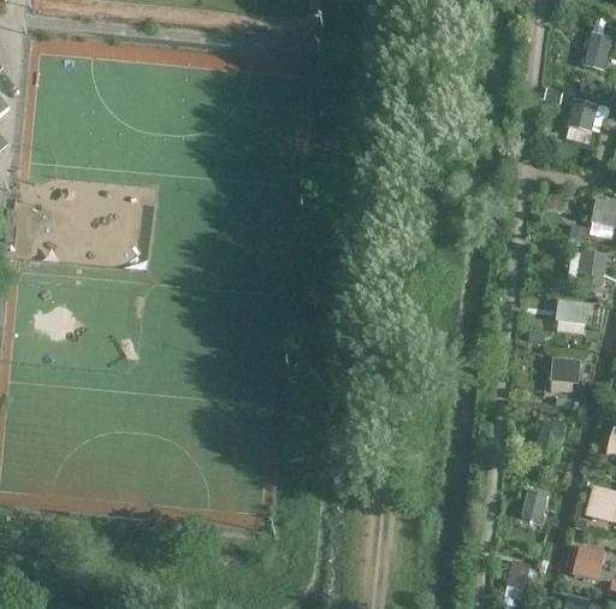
[(604,69),(611,35),(591,30),(584,64),(604,69)]
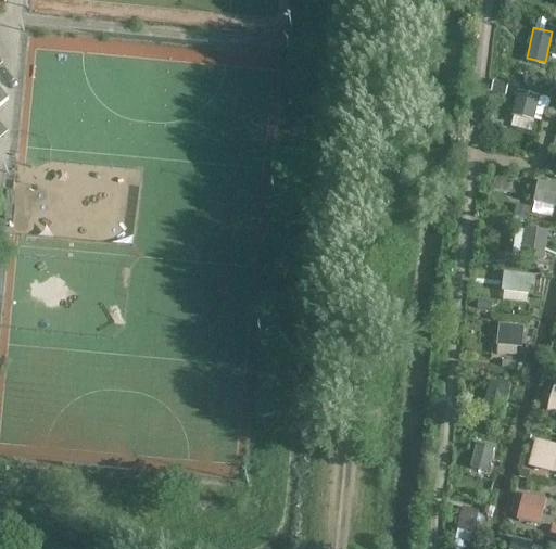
[(526,72),(522,81),(536,85),(539,75),(526,72)]
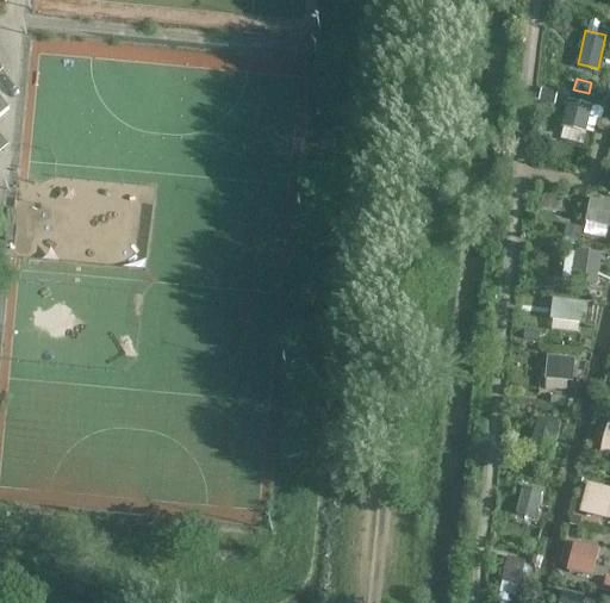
[(554,101),(558,88),(541,85),(539,97),(554,101)]
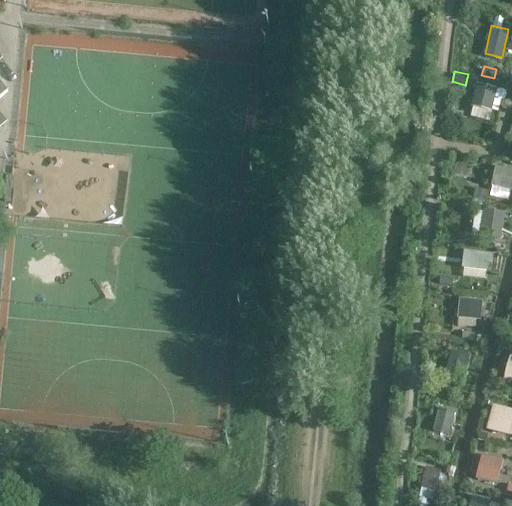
[(489,118),(497,85),(476,80),(471,103),(473,103),(470,114),(489,118)]
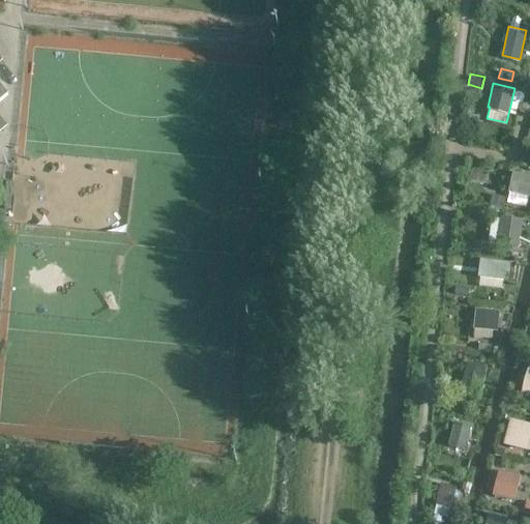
[(529,195),(529,194),(529,172),(512,169),(508,190),(509,191),(507,200),(526,204),(528,195),(529,195)]
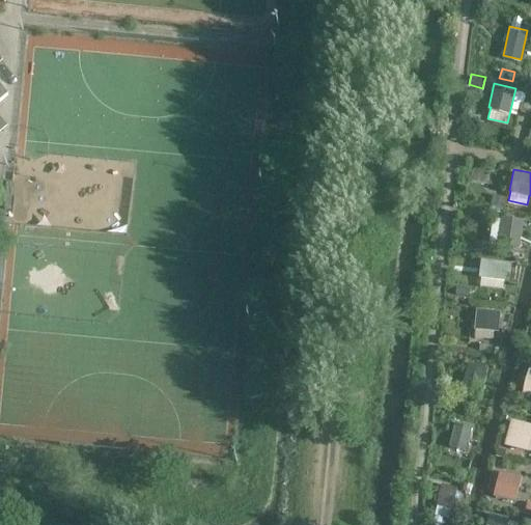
[(493,192),(491,201),(503,204),(506,195),(493,192)]
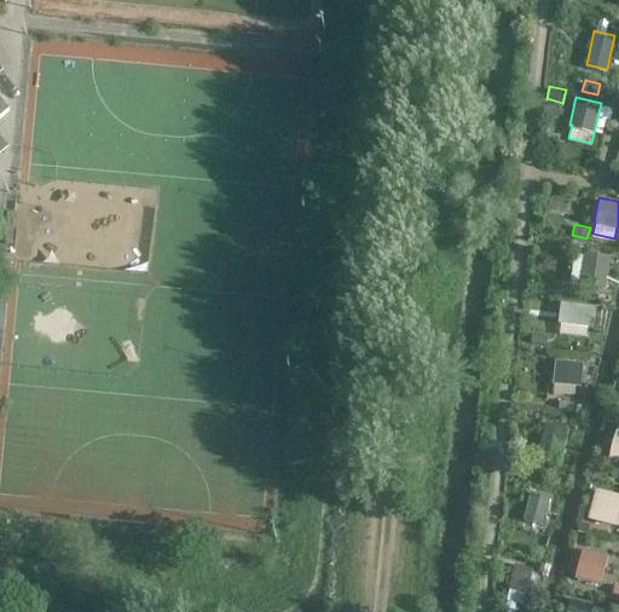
[(607,286),(611,253),(584,250),(584,253),(574,252),(572,278),(582,279),(580,282),(607,286)]
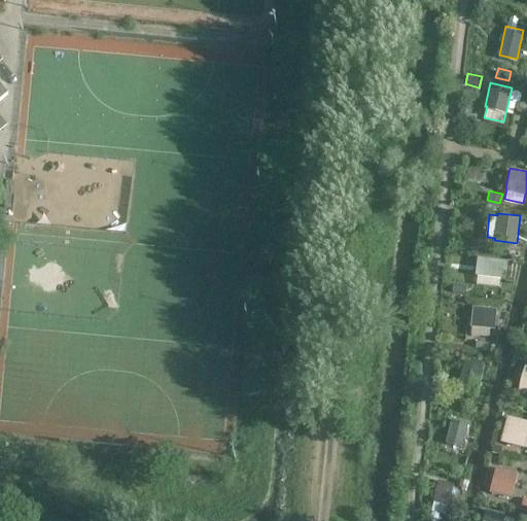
[(484,247),(485,237),(472,236),(471,245),(484,247)]
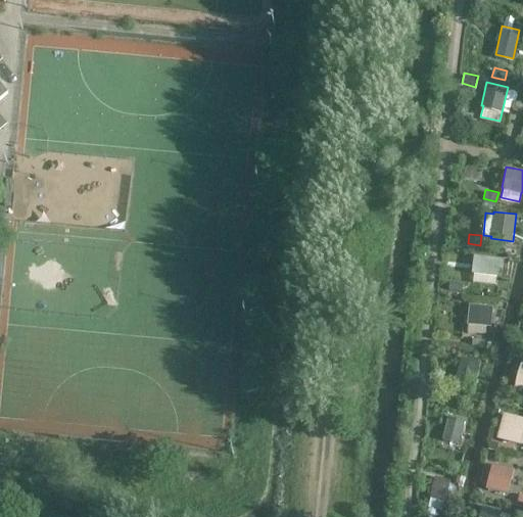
[(474,253),(472,271),(474,271),(473,280),(495,283),(496,274),(498,275),(500,268),(503,268),(504,256),(474,253)]
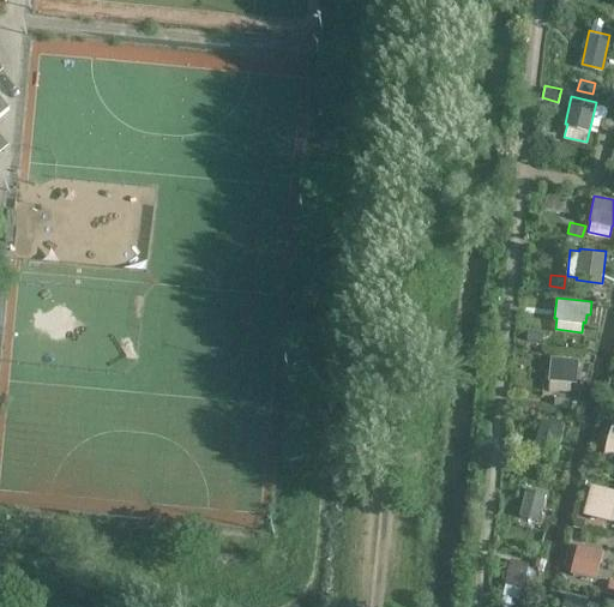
[(528,329),(527,337),(543,338),(543,330),(528,329)]
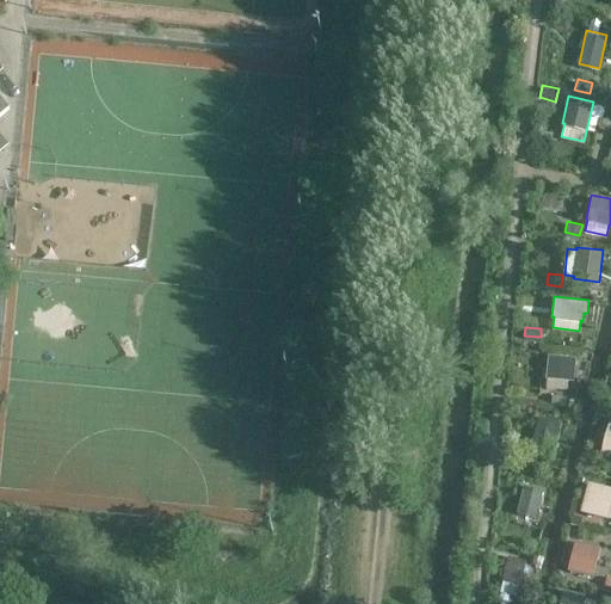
[(574,380),(576,356),(548,353),(545,377),(574,380)]
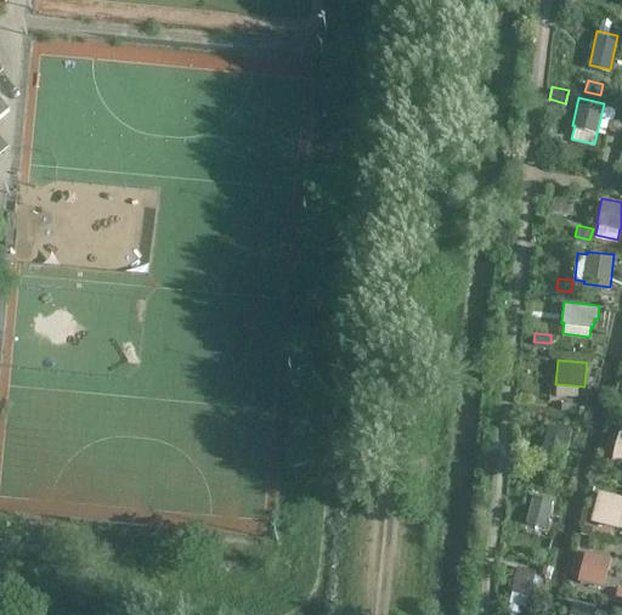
[(561,400),(561,410),(577,412),(578,401),(561,400)]
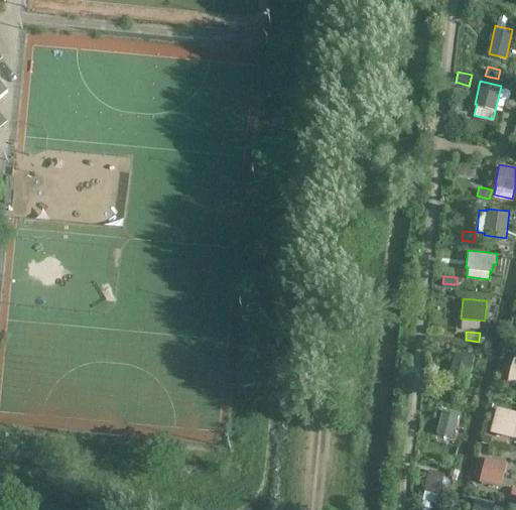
[(454,350),(448,372),(468,377),(473,355),(454,350)]
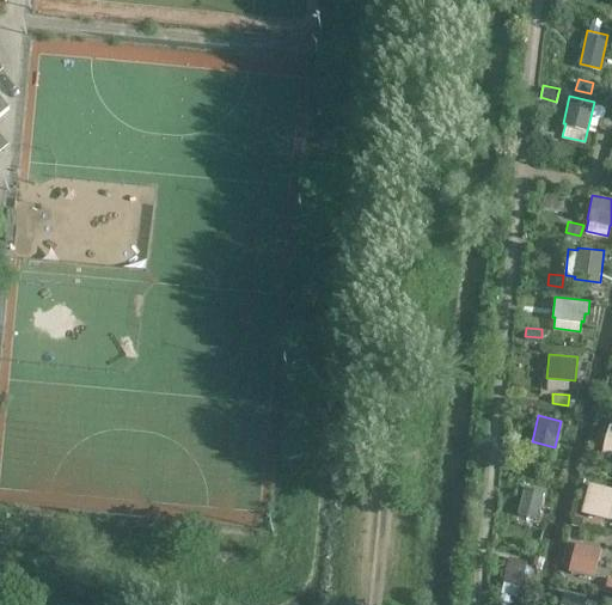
[(611,452),(611,420),(610,420),(601,450),(611,452)]
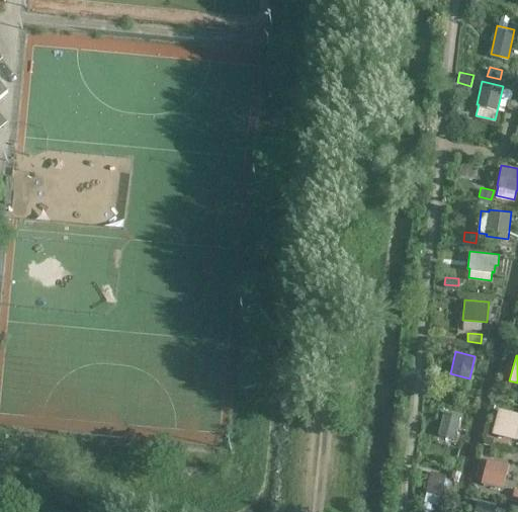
[(498,388),(496,398),(506,400),(509,391),(498,388)]
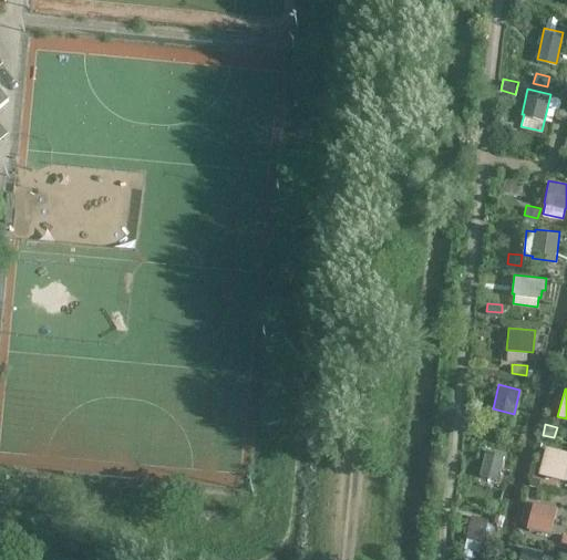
[(566,477),(566,450),(546,446),(538,474),(566,480),(566,477)]
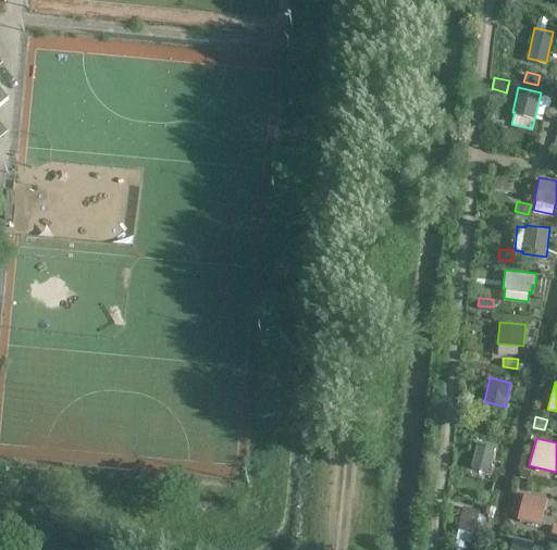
[(490,470),(496,444),(486,441),(485,447),(477,445),(471,465),(490,470)]
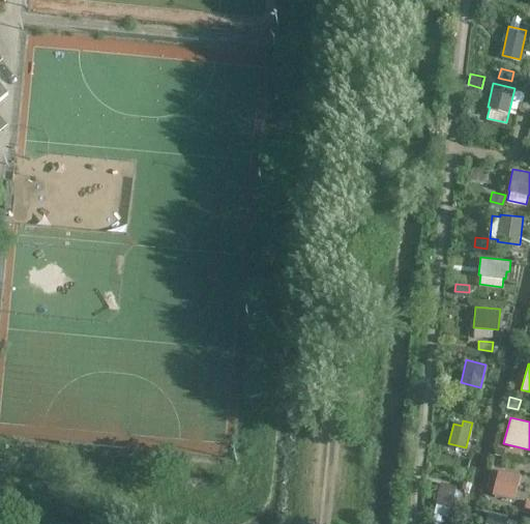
[(506,446),(497,444),(494,453),(503,456),(506,446)]
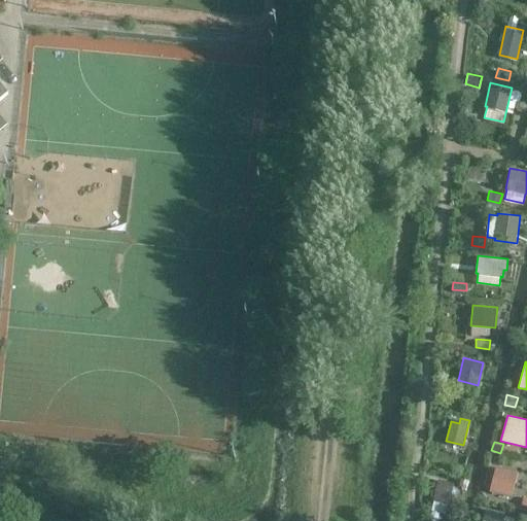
[(512,496),(518,471),(495,465),(489,490),(512,496)]
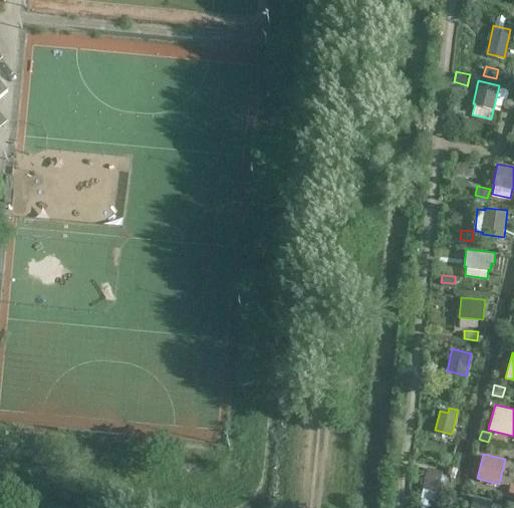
[(443,471),(428,467),(423,487),(421,496),(435,500),(443,471)]
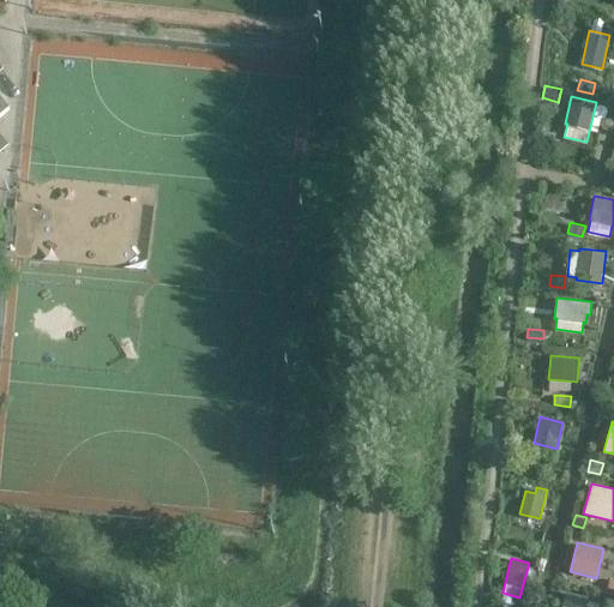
[(589,596),(567,590),(563,606),(597,606),(599,602),(589,600),(589,596)]
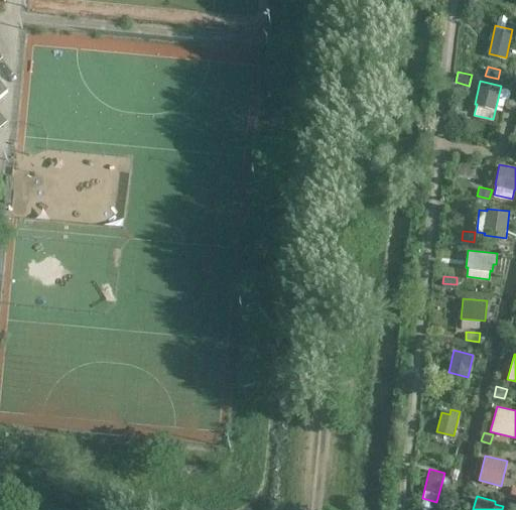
All buildings are outlined.
